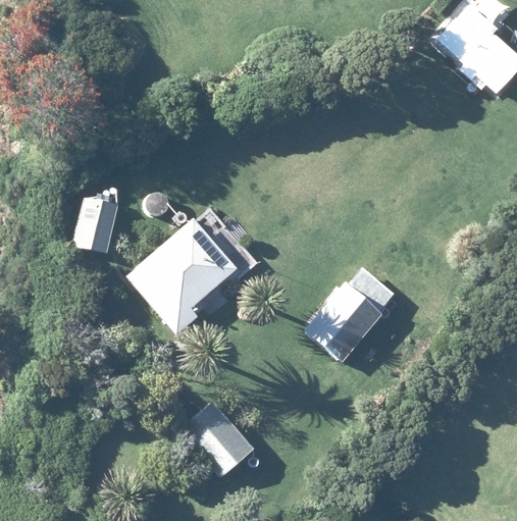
[(494,91),(516,65),(516,54),(492,31),(495,28),(466,2),(434,37),(463,62),(458,67),(480,88),(485,83),(494,91)]
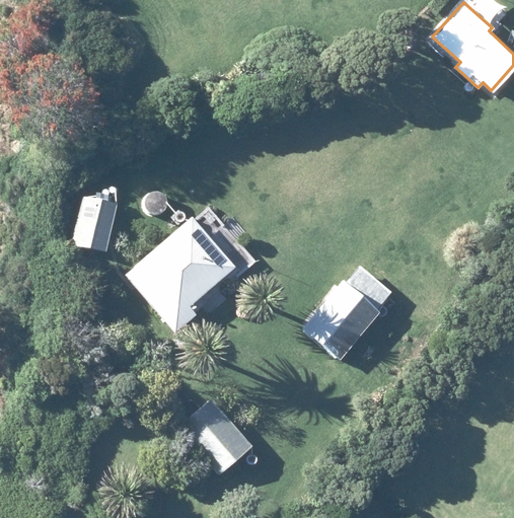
[(104,250),(116,203),(85,196),(74,243),(104,250)]
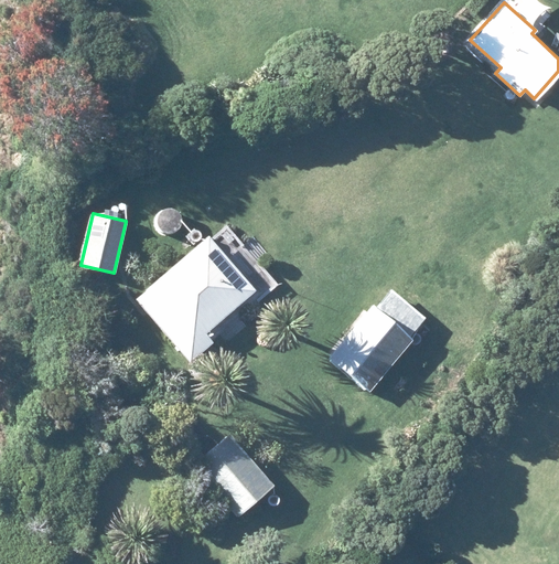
[(207,236),(136,299),(190,362),(213,342),(204,333),(254,291),(207,236)]
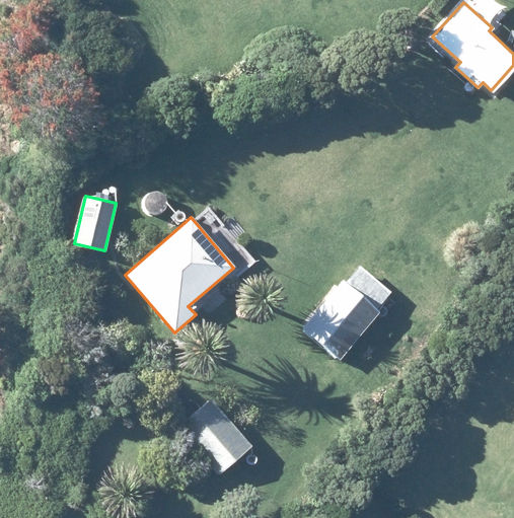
[(340,359),(379,311),(375,308),(390,291),(360,266),(346,282),(343,279),(302,326),(340,359)]
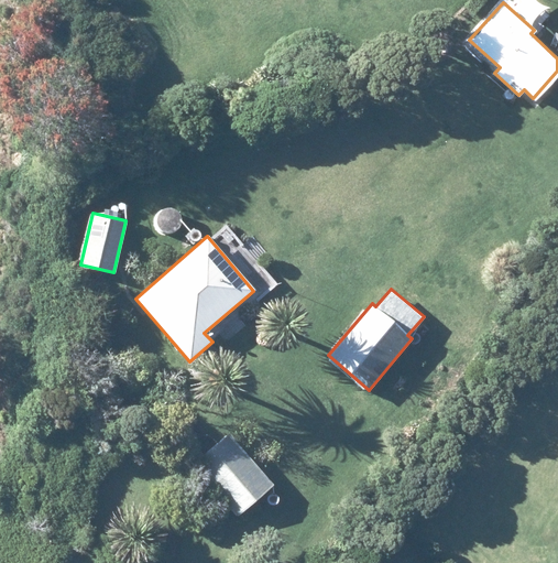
[(273,486),(229,435),(194,464),(238,516),(273,486)]
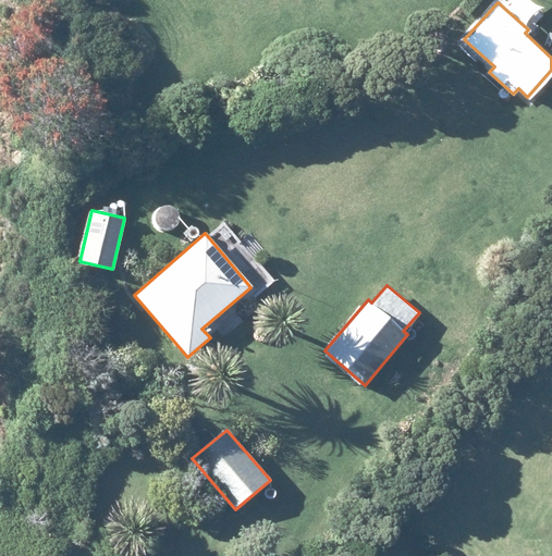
All buildings are outlined.
